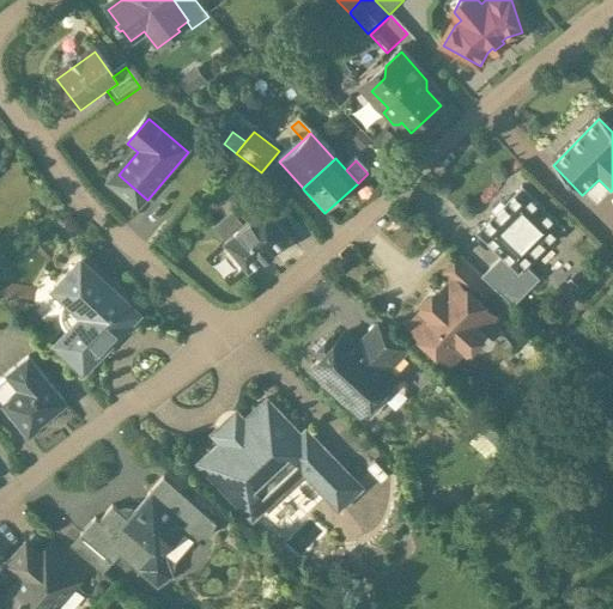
[(147,200),(119,175),(109,186),(138,211),(147,200)]
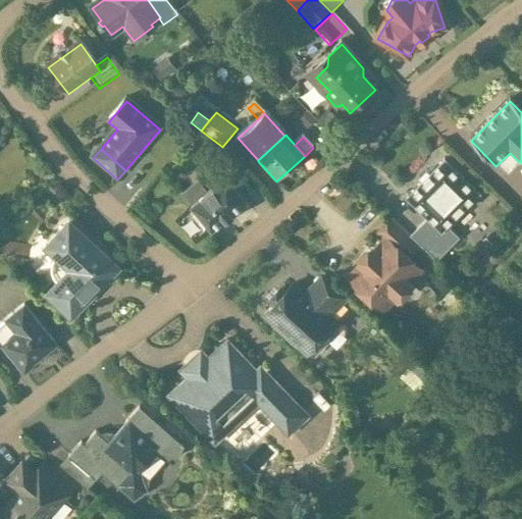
[(447,163),(445,161),(442,163),(442,164),(409,198),(408,198),(407,200),(408,202),(409,201),(428,221),(440,232),(439,234),(441,235),(444,234),(444,232),(447,229),(477,198),(478,199),(479,197),(478,195),(477,195),(446,164),(447,163)]
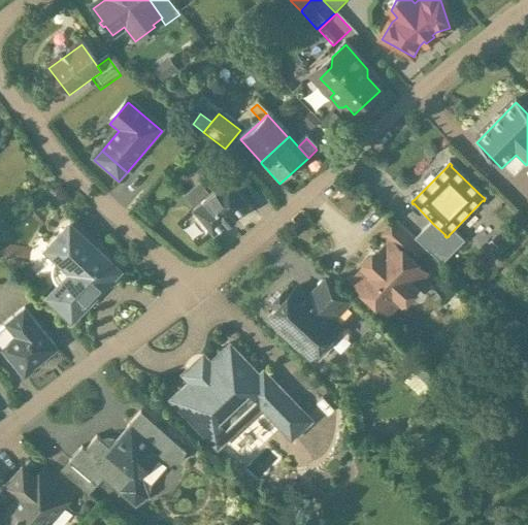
[(228,183),(193,211),(198,218),(195,220),(205,233),(209,231),(215,237),(228,226),(229,227),(237,221),(236,219),(250,208),(228,183)]
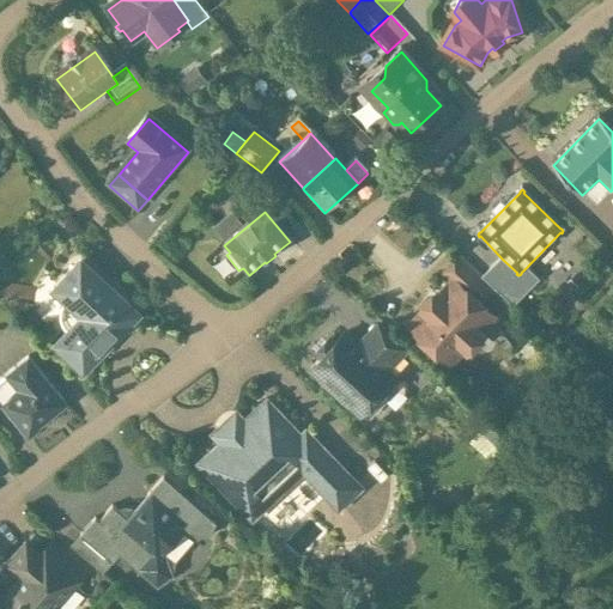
[(231,214),(213,231),(225,243),(243,226),(231,214)]
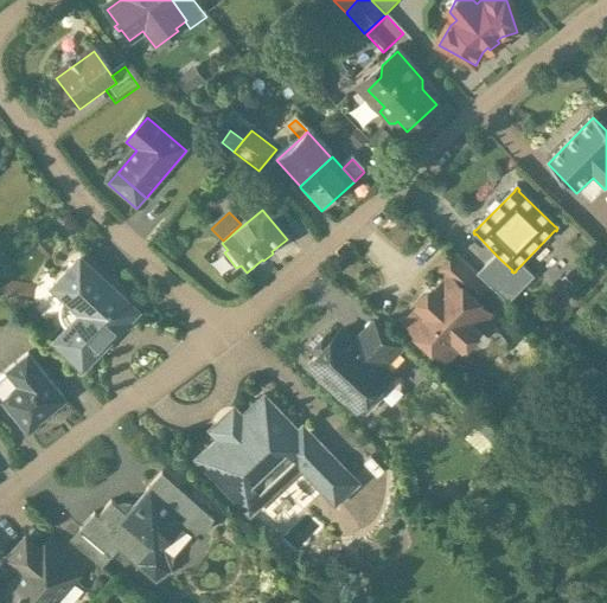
[(512,270),(498,257),(477,277),(487,288),(509,307),(535,281),(519,267),(516,270),(516,271),(513,273),(511,271),(512,270)]
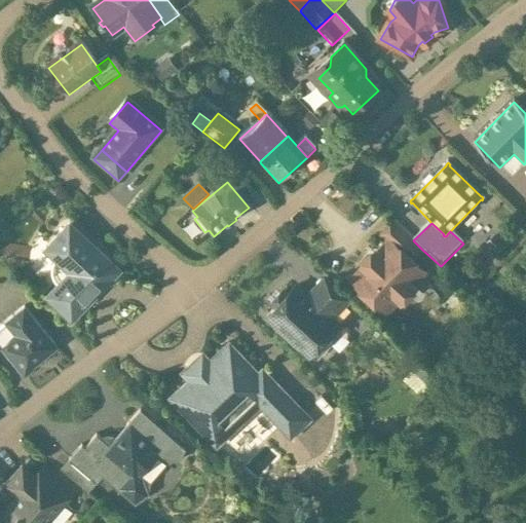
[(413,240),(396,224),(380,240),(388,249),(389,249),(407,265),(422,250),(413,240)]
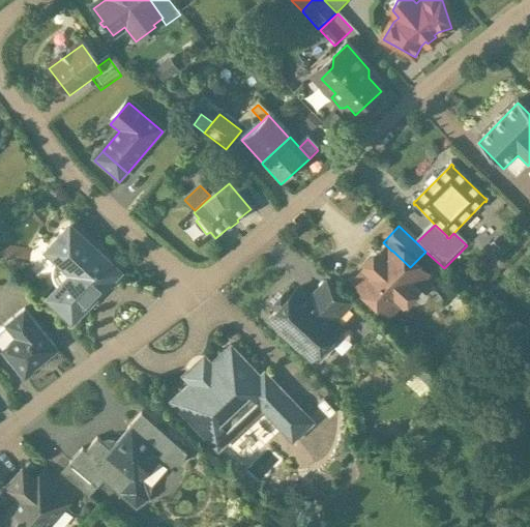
[(483,227),(474,238),(482,245),(493,234),(483,227)]
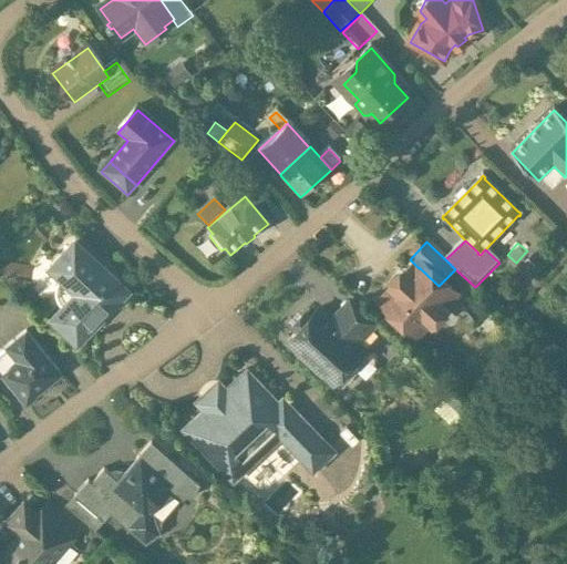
[(75,245),(51,270),(53,273),(54,270),(64,279),(80,294),(102,270),(75,245)]
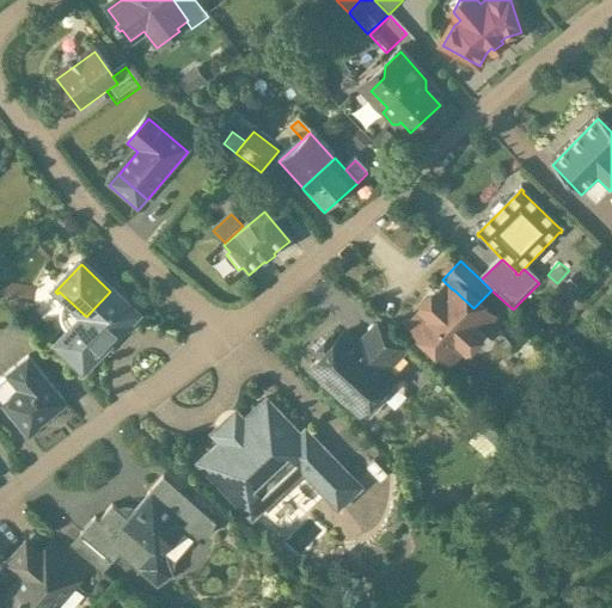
[(473,308),(453,289),(452,289),(441,301),(438,298),(423,313),(427,317),(415,329),(450,361),(461,349),(465,352),(479,337),(476,333),(488,321),(473,308)]
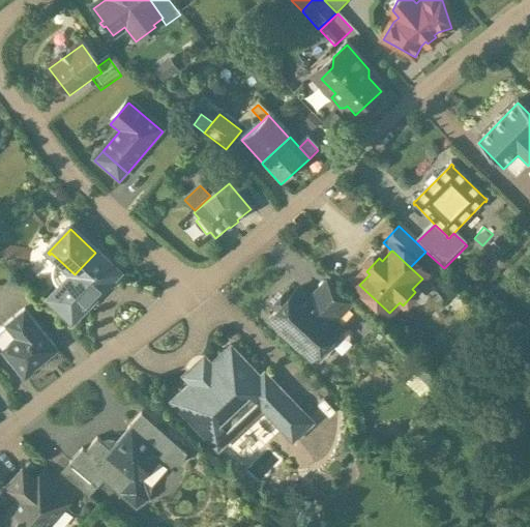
[(95,253),(75,274),(60,261),(56,265),(53,273),(53,281),(57,289),(59,291),(49,301),(72,324),(119,275),(95,253)]
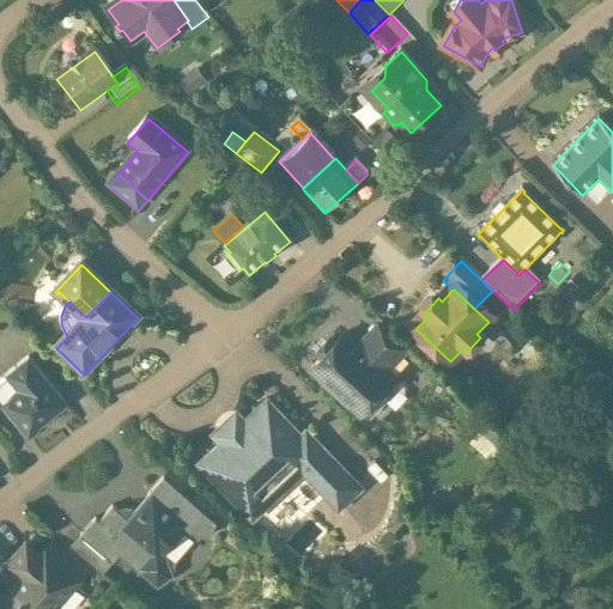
[(375,367),(344,339),(334,348),(328,343),(315,358),(321,363),(311,373),(362,420),(381,400),(374,393),(387,379),(386,378),(406,357),(395,346),(375,367)]
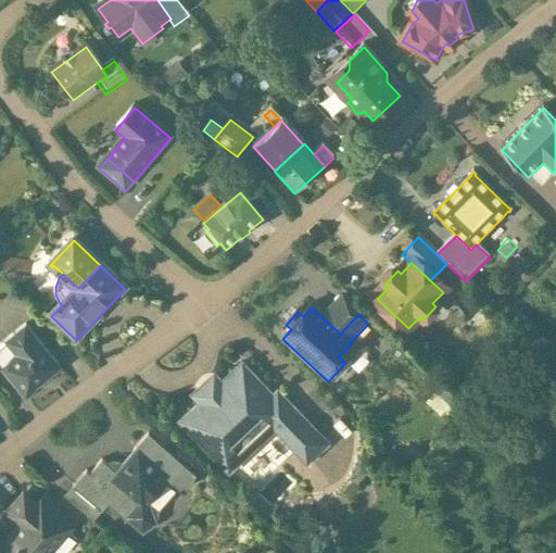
[(25,329),(9,342),(20,356),(2,369),(24,397),(58,369),(25,329)]
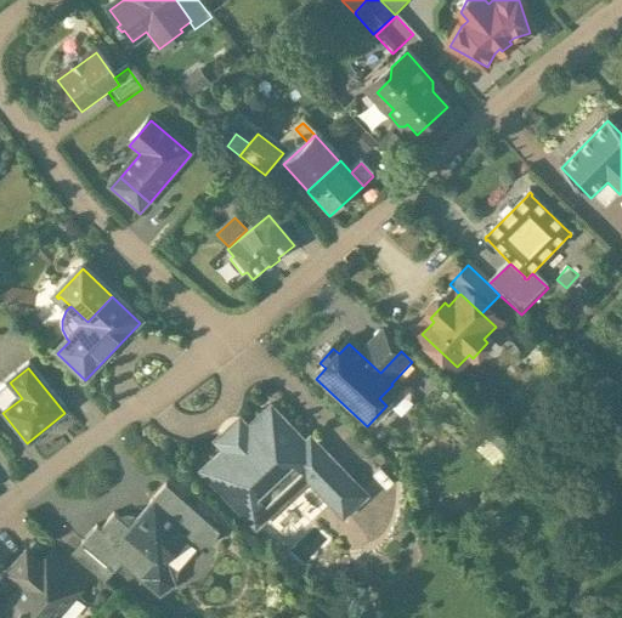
[(22,398),(10,383),(0,390),(0,409),(3,413),(22,398)]
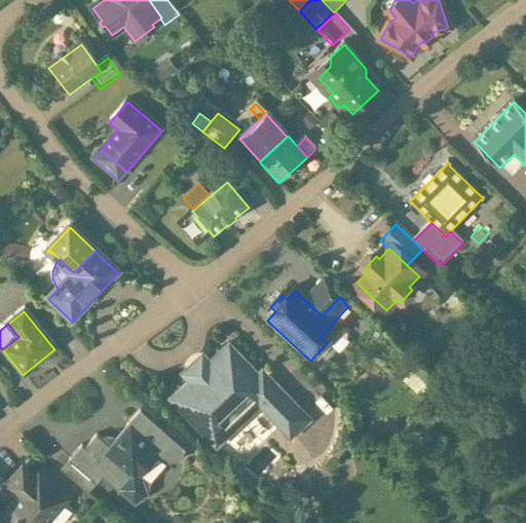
[(229,350),(212,367),(207,362),(187,380),(191,385),(175,402),(213,442),(229,426),(233,431),(259,408),(258,407),(270,396),(229,350)]
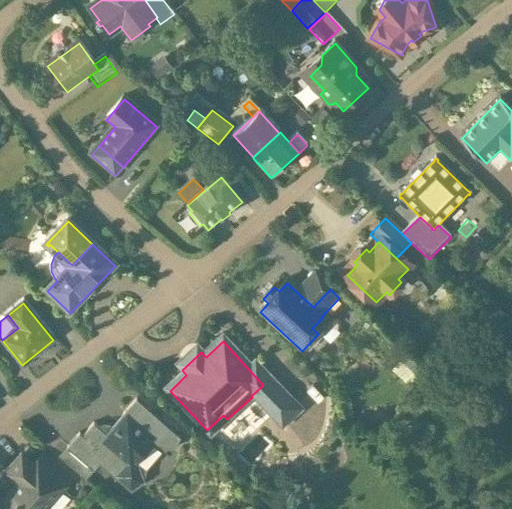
[(291,403),(269,379),(263,385),(251,396),(252,397),(273,420),(291,403)]
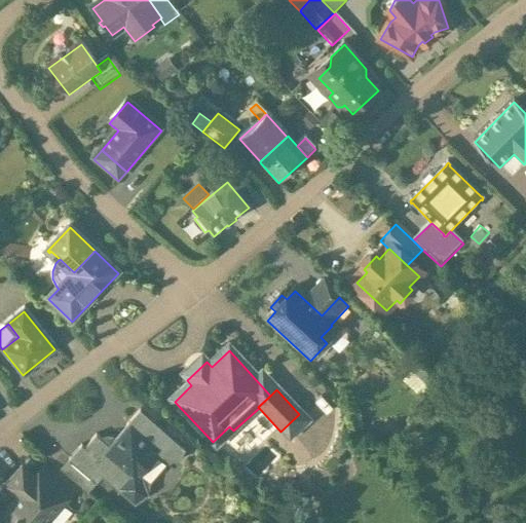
[(141,412),(126,428),(127,430),(111,450),(97,437),(85,450),(82,448),(69,462),(97,486),(103,480),(136,509),(150,499),(142,478),(157,460),(180,464),(186,453),(141,412)]
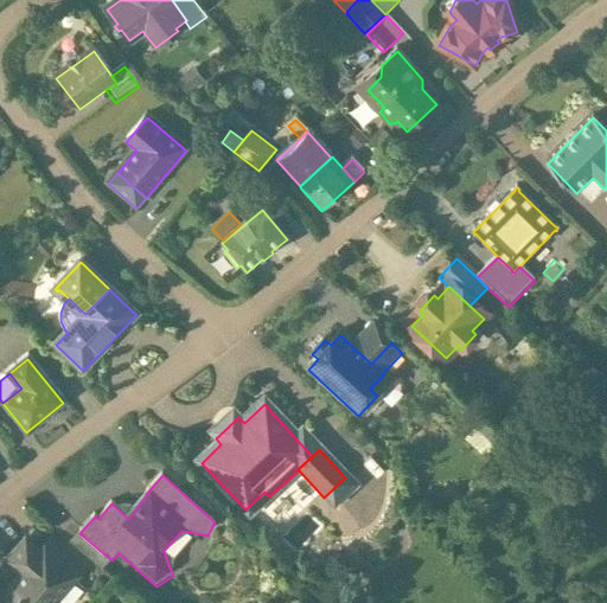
[(49,562),(27,541),(10,562),(25,575),(7,595),(4,595),(1,595),(0,594),(0,602),(55,602),(74,583),(49,562)]
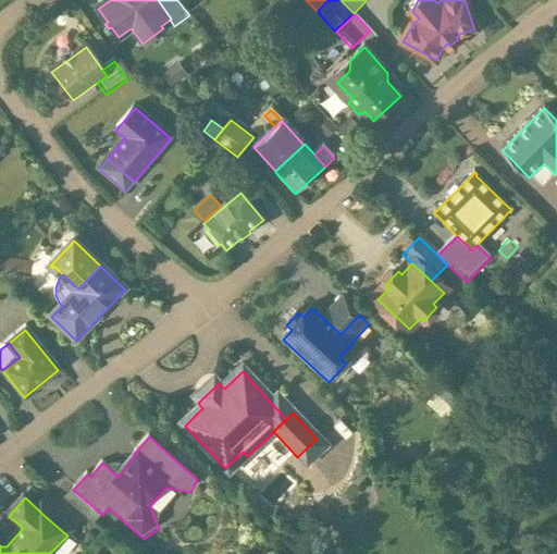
[(56,504),(45,516),(67,536),(77,524),(56,504)]
